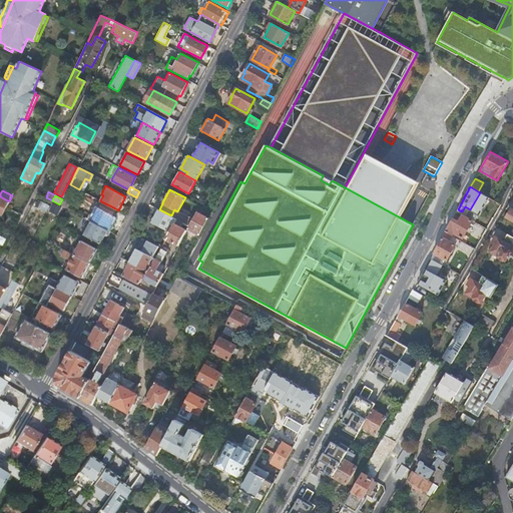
[(7,206),(9,201),(0,196),(0,213),(2,215),(4,210),(7,206)]
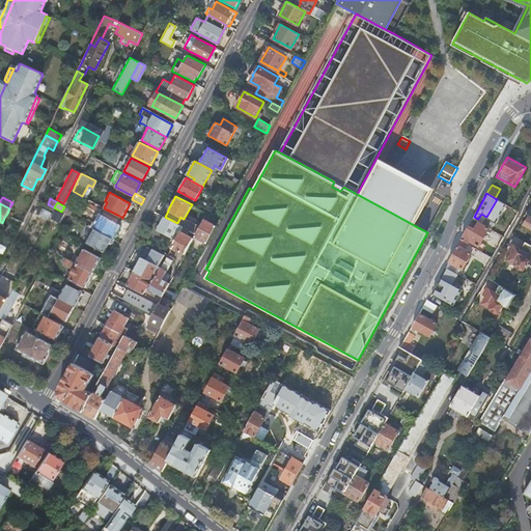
[(64,206),(61,212),(68,215),(70,216),(72,211),(64,206)]
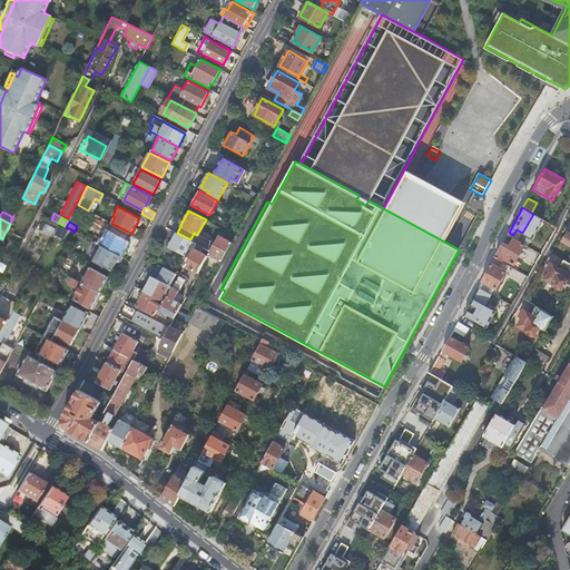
[(100,238),(97,244),(101,245),(119,255),(128,241),(125,238),(128,232),(112,224),(104,239),(100,238)]
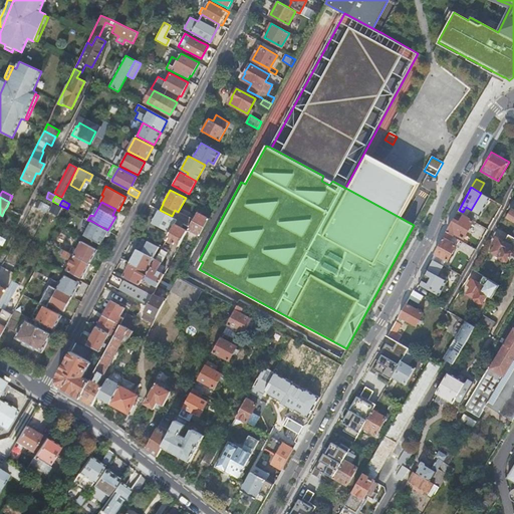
[(196,214),(197,212),(201,206),(196,203),(191,211),(196,214)]
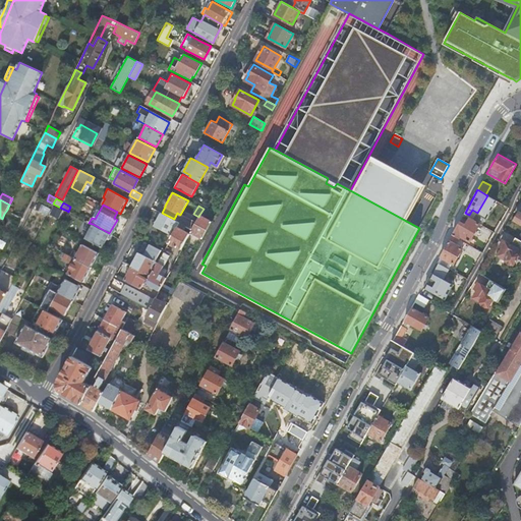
[(177,221),(174,219),(162,213),(161,212),(154,225),(170,234),(177,221)]
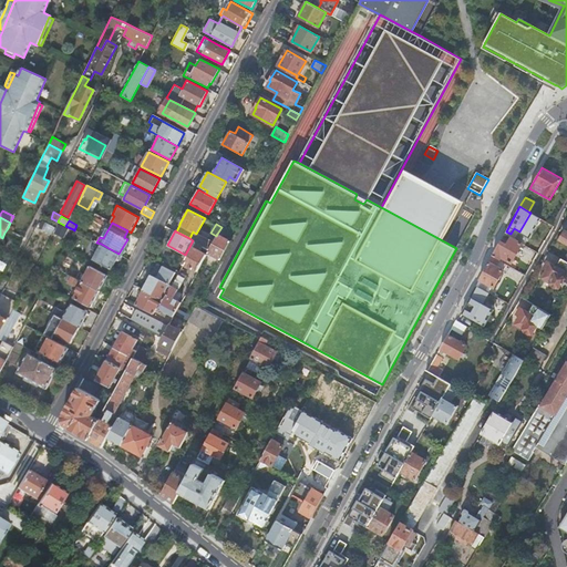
[(207,254),(220,260),(230,240),(217,234),(216,236),(209,249),(207,254)]
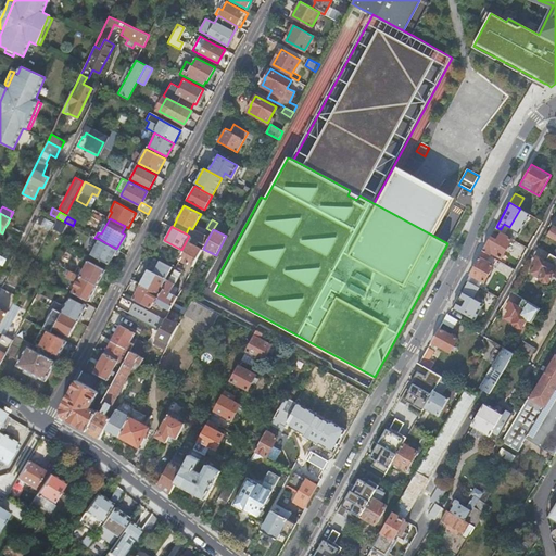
[(492,232),(489,239),(482,250),(490,254),(492,252),(502,257),(513,239),(502,232),(497,239),(494,238),(496,235),(492,232)]
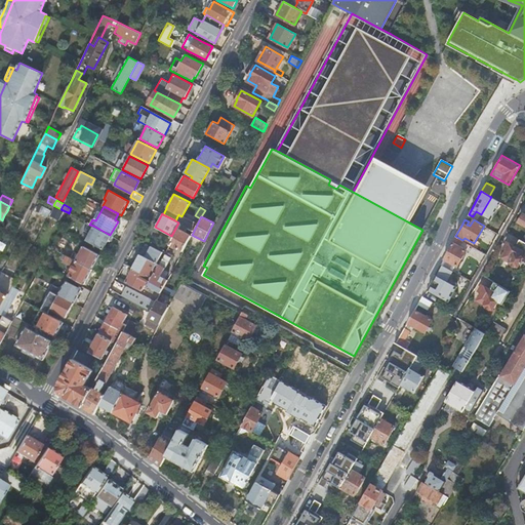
[(103,250),(110,235),(93,226),(85,241),(103,250)]
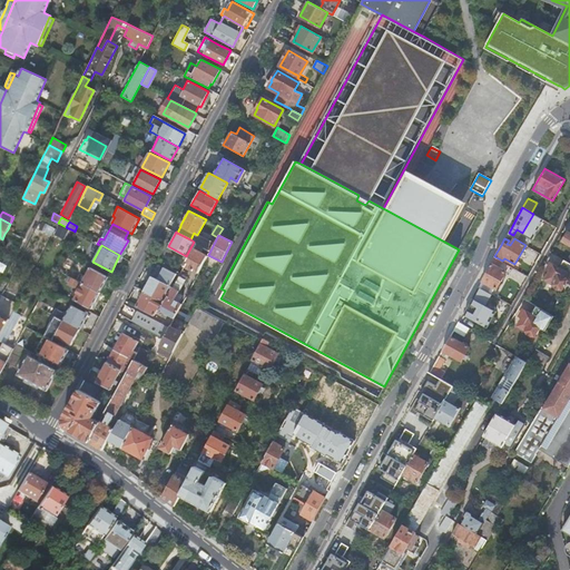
[(198,273),(208,255),(193,247),(184,265),(198,273)]
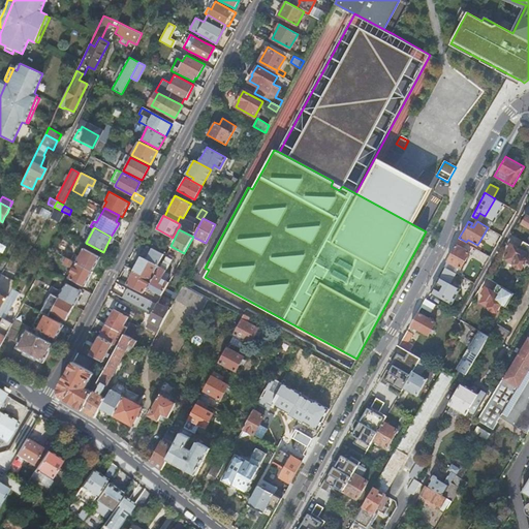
[(466,242),(459,238),(457,242),(446,260),(460,268),(469,252),(463,248),(464,246),(466,242)]
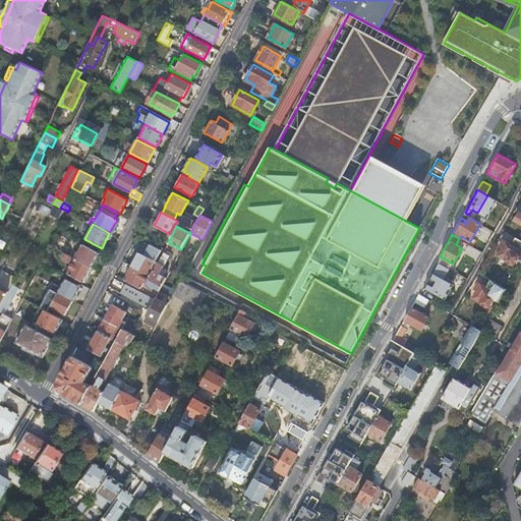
[(514,246),(505,241),(502,246),(503,247),(499,255),(506,259),(506,261),(507,262),(511,265),(513,264),(514,262),(515,263),(520,251),(520,246),(515,244),(514,246)]
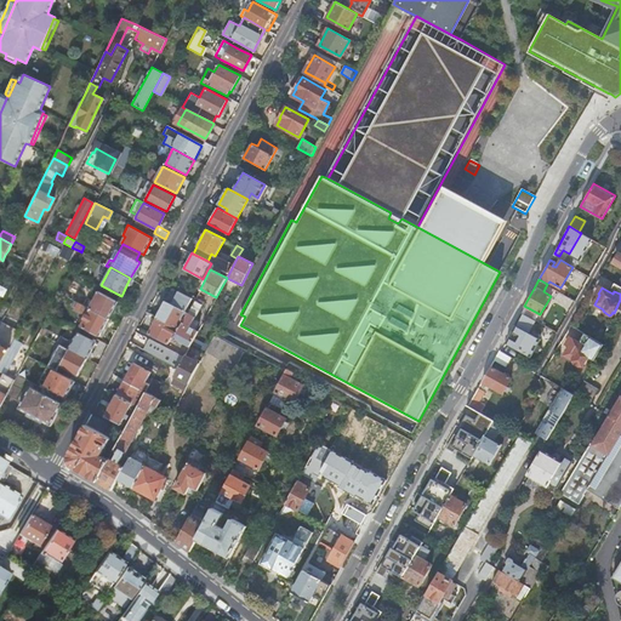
[(90,308),(108,318),(118,301),(98,291),(90,308)]
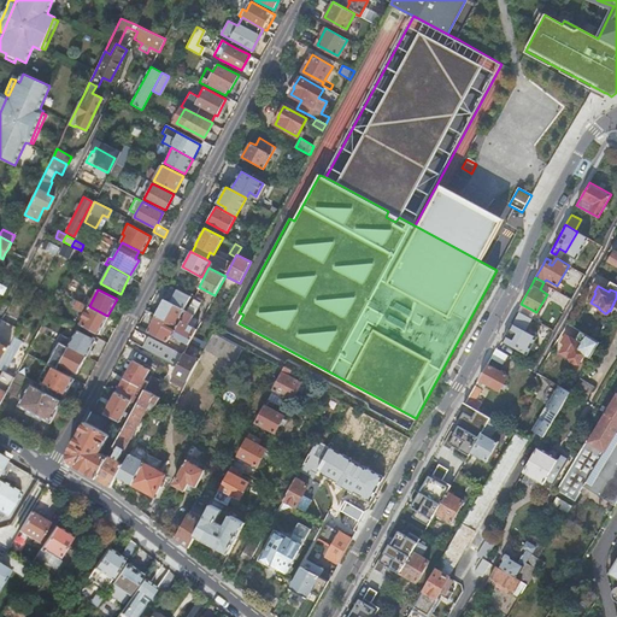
[(164,298),(156,315),(175,324),(189,297),(177,289),(170,301),(164,298)]
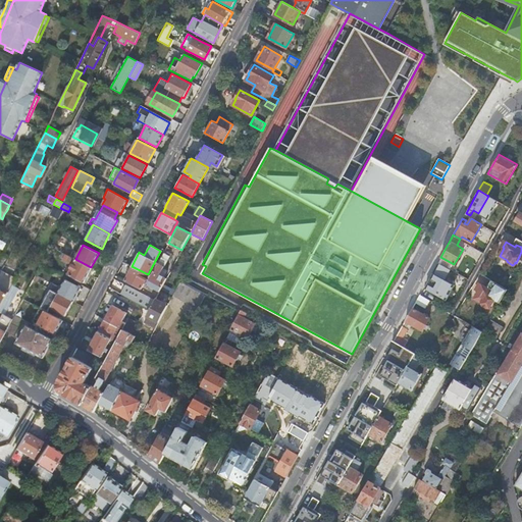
[(66,254),(58,250),(56,255),(64,259),(66,254)]
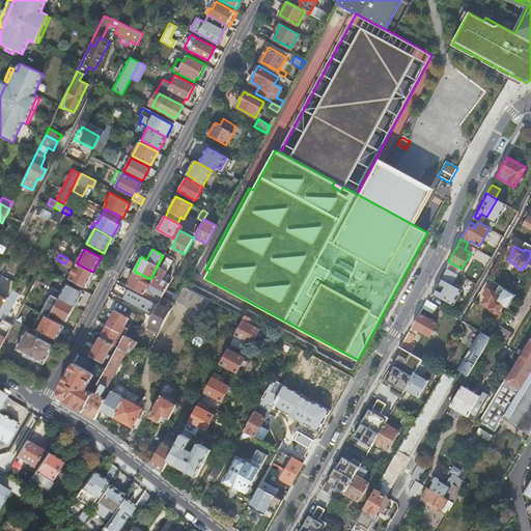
[(162,297),(164,294),(169,283),(162,279),(172,260),(166,256),(152,281),(150,279),(134,271),(126,284),(143,294),(146,288),(162,297)]
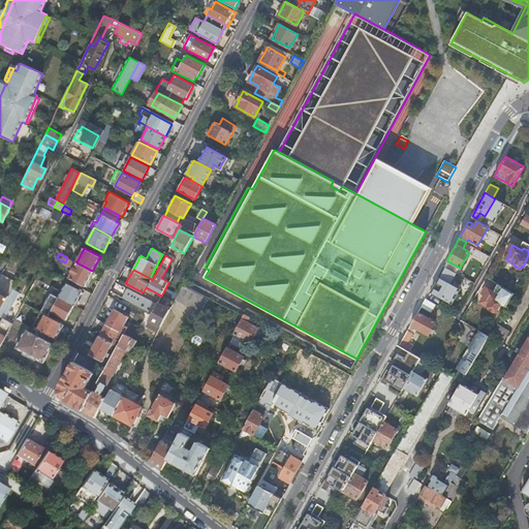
[(84,286),(92,271),(76,262),(67,257),(65,262),(64,263),(71,267),(72,266),(74,267),(68,277),(84,286)]
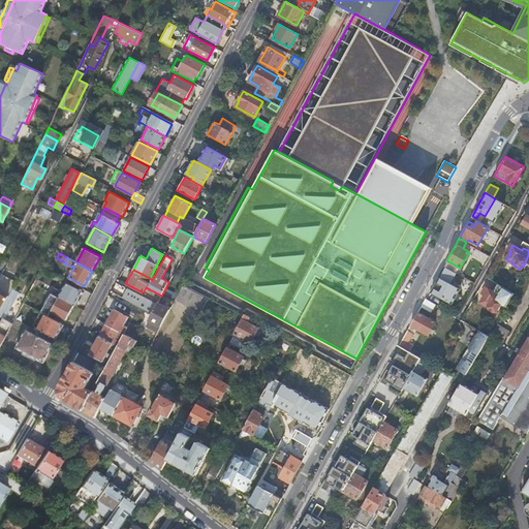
[(450,269),(443,266),(440,272),(446,276),(450,269)]
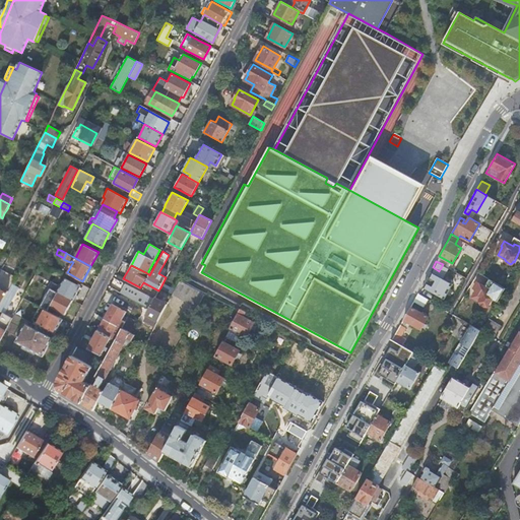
[(35,272),(33,278),(48,286),(72,300),(79,285),(65,277),(60,286),(58,285),(58,284),(35,272)]
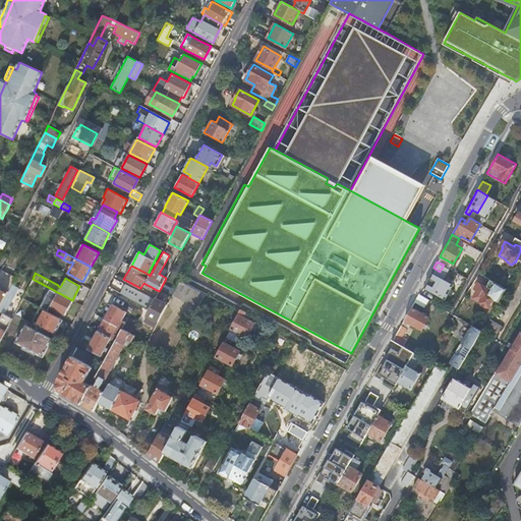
[(453,284),(442,278),(440,282),(436,279),(431,287),(436,289),(433,292),(445,299),(453,284)]
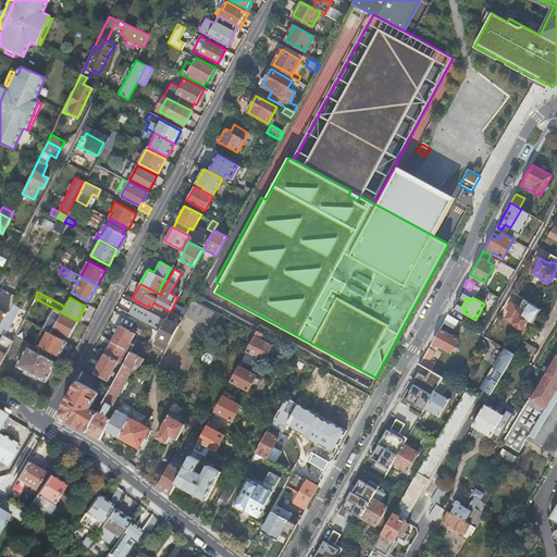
[(541,309),(528,301),(523,309),(514,304),(509,309),(511,311),(506,319),(515,323),(514,324),(515,325),(519,329),(521,329),(522,325),(523,326),(533,311),(537,314),(541,309)]
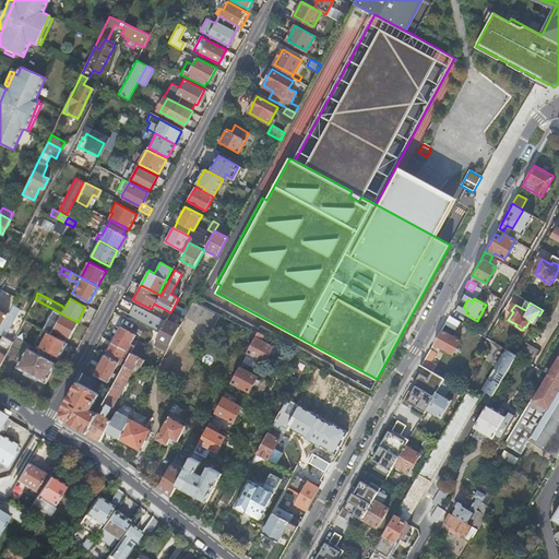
[(9,311),(0,328),(0,333),(3,335),(6,336),(20,308),(12,305),(9,311)]
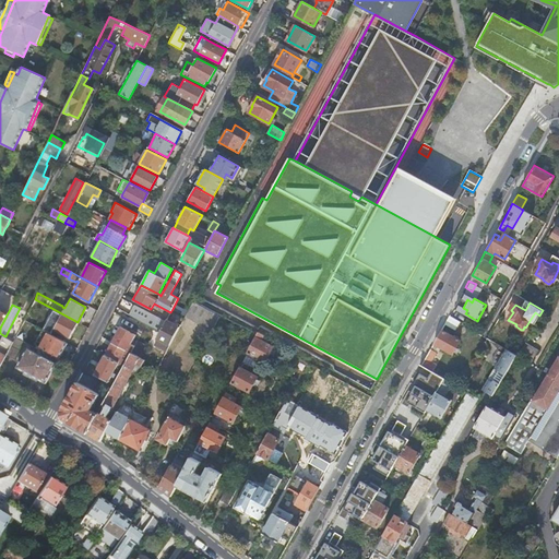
[(129,313),(161,331),(164,323),(153,317),(154,314),(134,305),(129,313)]
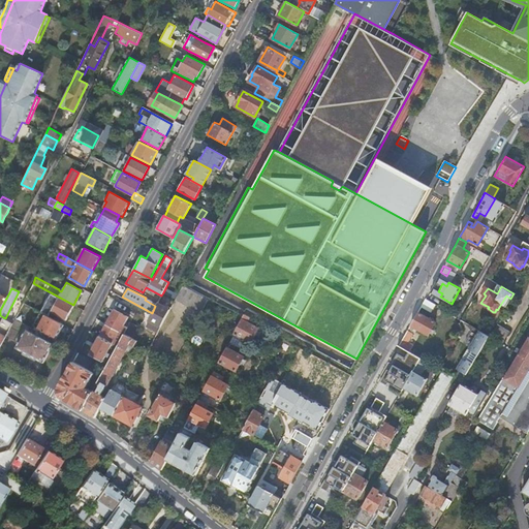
[(65,319),(73,305),(49,291),(45,297),(56,302),(51,311),(65,319)]
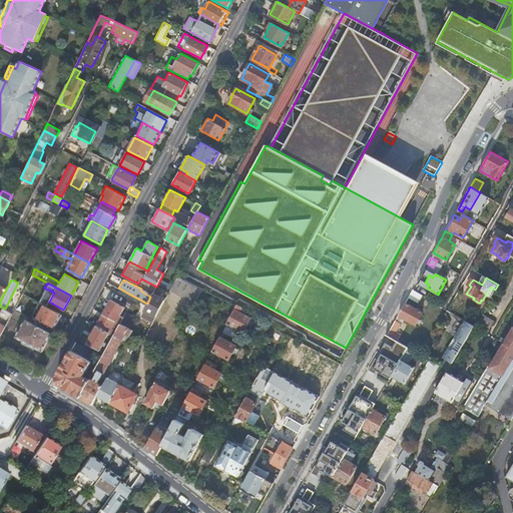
[(25,287),(22,294),(34,300),(38,293),(25,287)]
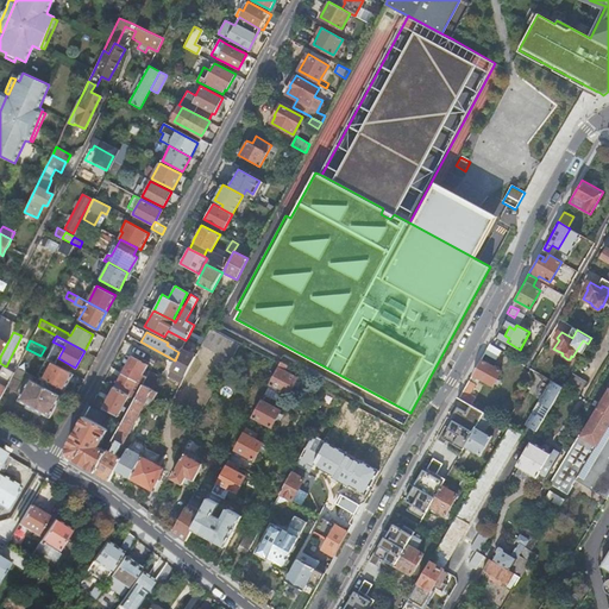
[(489,344),(484,353),(496,359),(501,350),(489,344)]
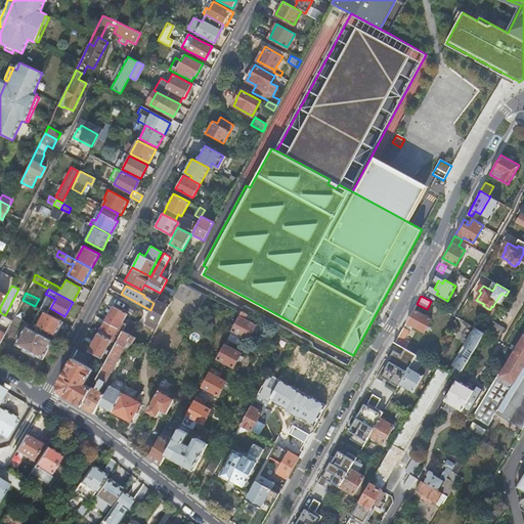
[(0,318),(0,343),(6,332),(12,319),(14,315),(23,300),(19,299),(10,318),(5,315),(3,314),(0,318)]
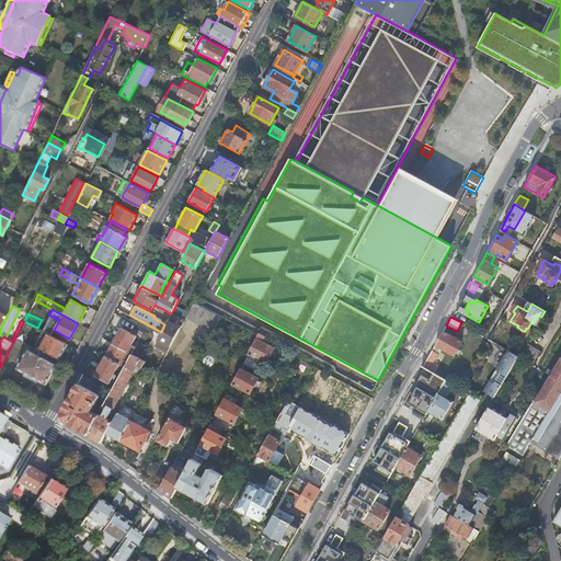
[(167,352),(180,328),(167,321),(164,324),(161,332),(155,344),(167,352)]
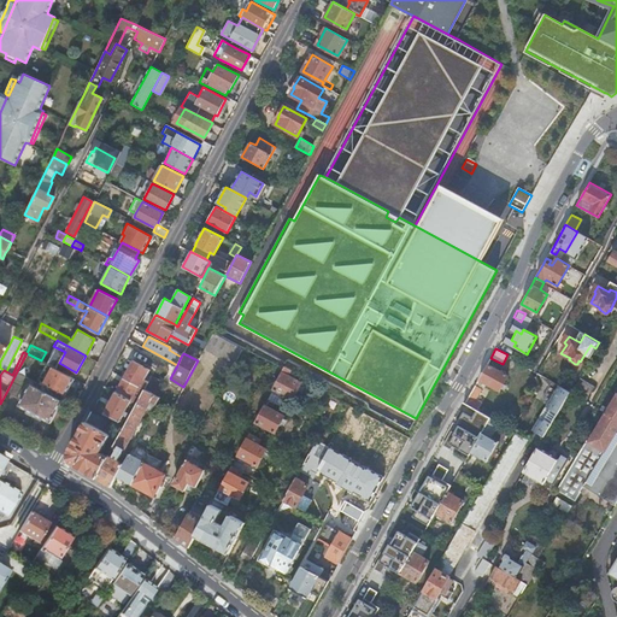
[(142,387),(145,388),(148,381),(145,378),(150,369),(133,359),(123,376),(142,387)]
